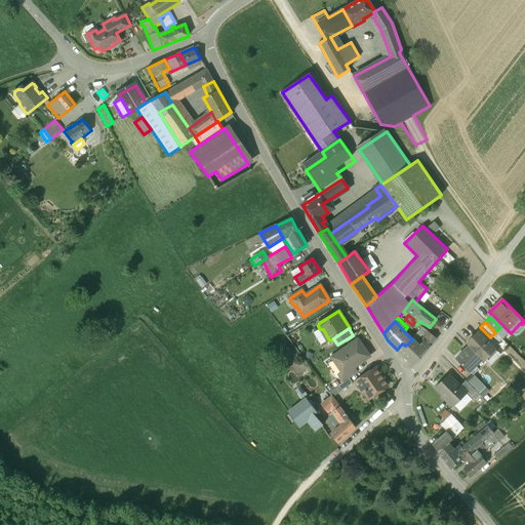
[(495,349),(478,332),(467,344),(469,346),(482,359),(483,361),(495,349)]
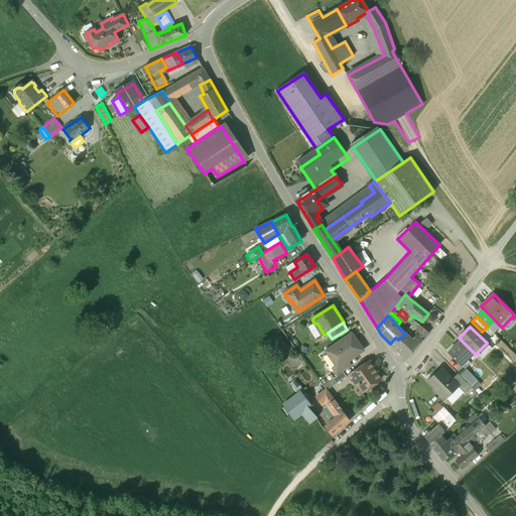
[(352,334),(328,350),(338,364),(339,365),(347,359),(351,356),(353,358),(363,351),(352,334)]
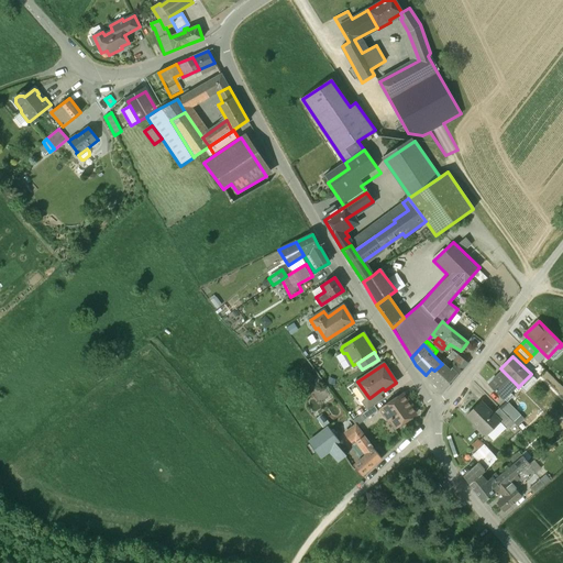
[(450,373),(442,364),(434,371),(431,368),(426,375),(430,382),(431,382),(443,393),(459,375),(452,371),(450,373)]
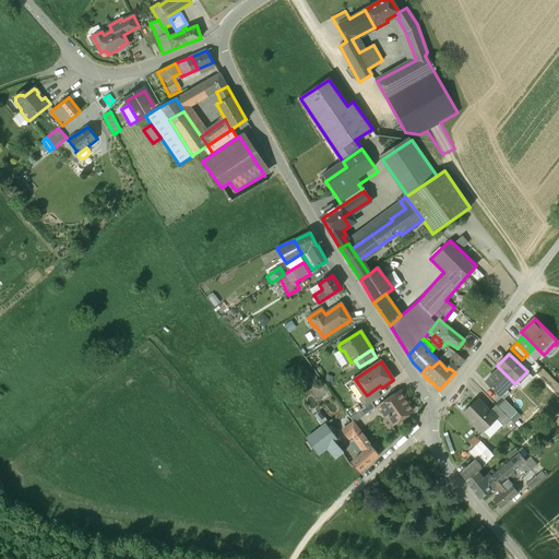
[(499,368),(485,382),(499,396),(513,382),(499,368)]
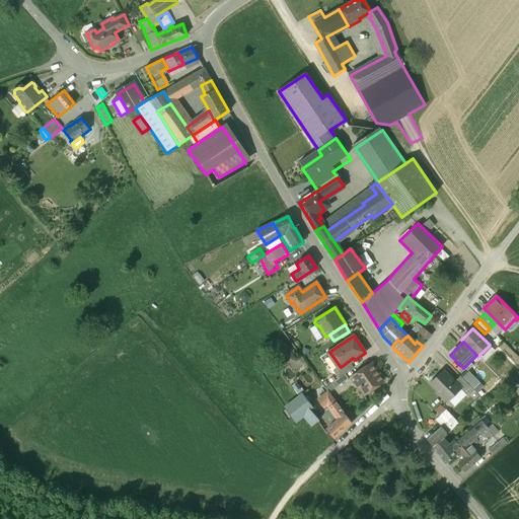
[(349,361),(341,367),(340,366),(334,371),(339,378),(345,374),(354,368),(349,361)]
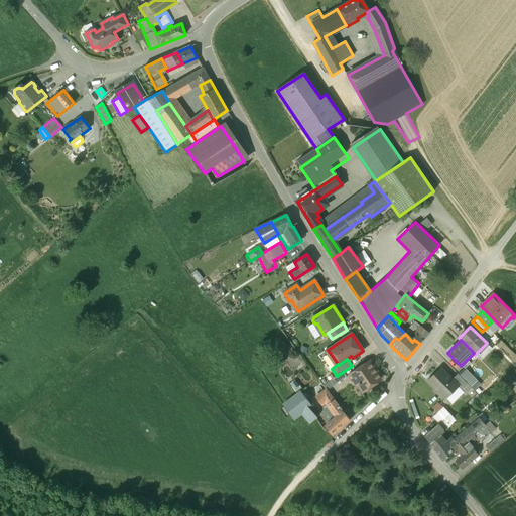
[(370,361),(349,375),(356,386),(358,384),(364,392),(380,380),(377,375),(379,374),(370,361)]
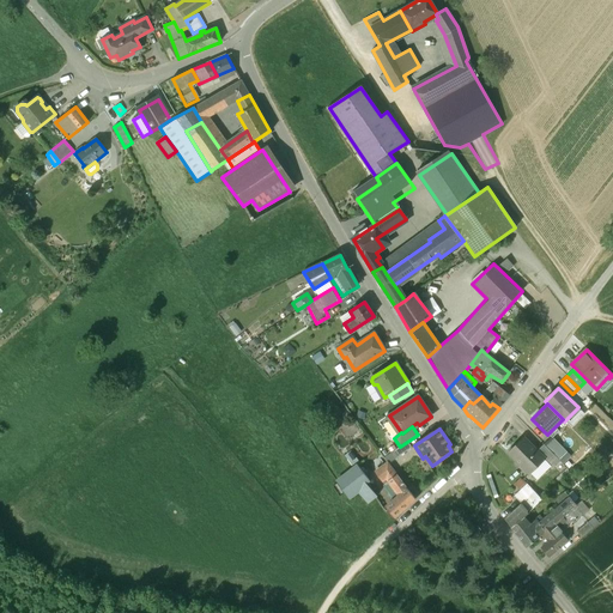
[(536,451),(523,437),(508,453),(529,474),(544,460),(545,459),(536,451)]
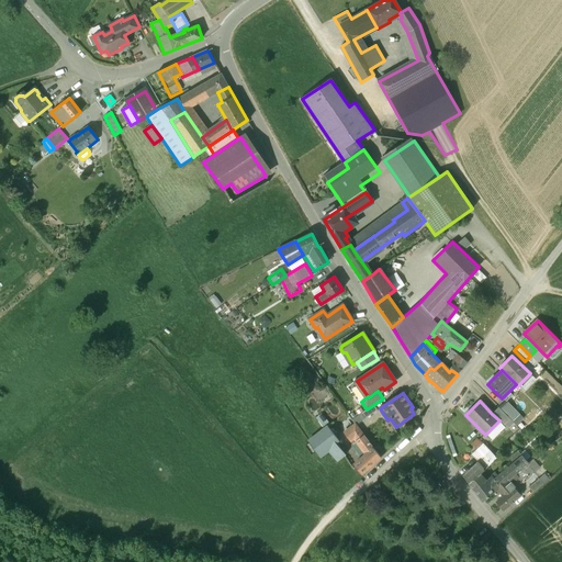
[(367,409),(352,419),(356,425),(378,411),(373,405),(367,409)]
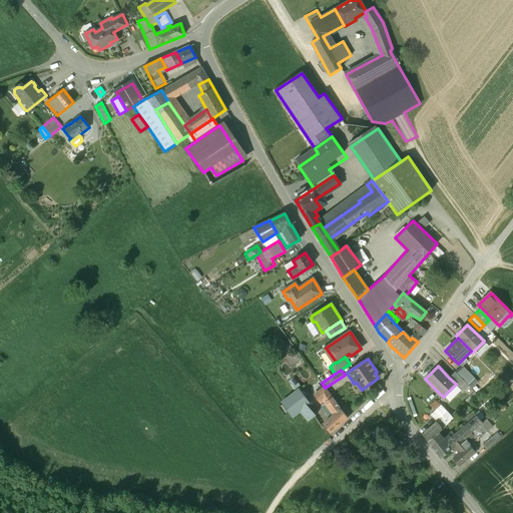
[(455,385),(457,387),(464,381),(455,372),(449,378),(456,384),(455,385)]
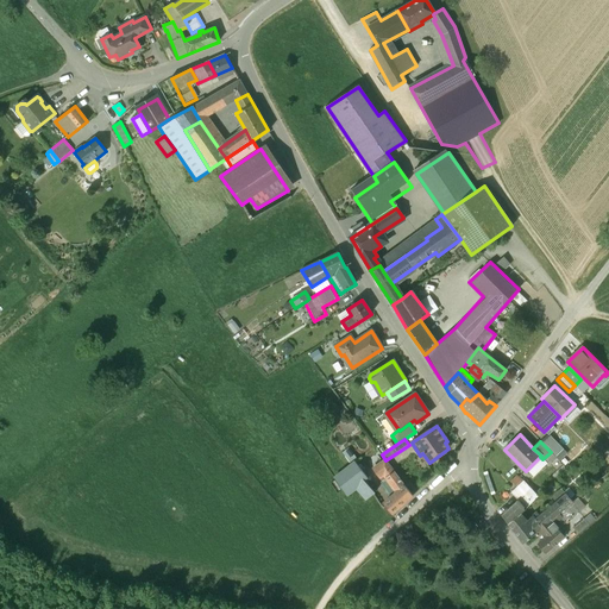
[(340,451),(351,465),(355,462),(358,460),(346,446),(340,451)]
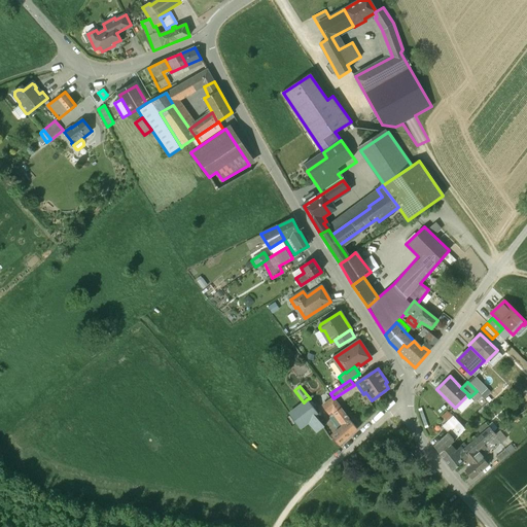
[(467,395),(455,408),(461,414),(473,401),(469,397),(467,395)]
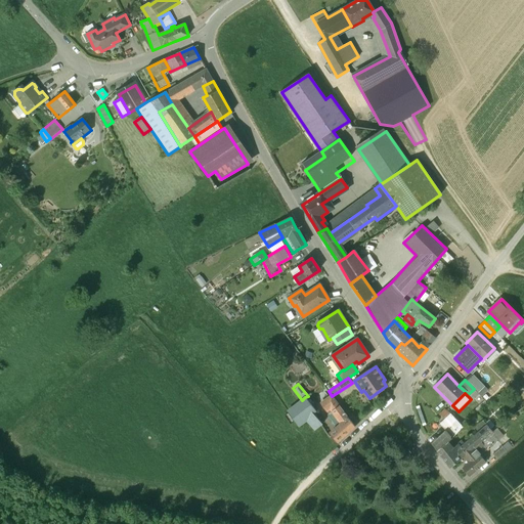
[(354,426),(332,396),(321,403),(326,410),(330,408),(333,411),(332,411),(342,424),(336,429),(332,435),(337,441),(354,426)]
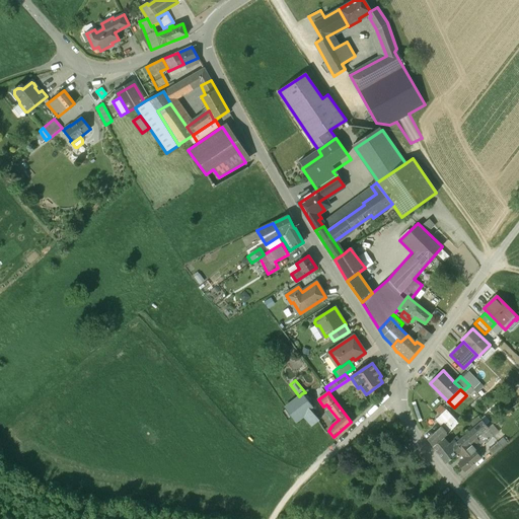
[(299,396),(285,408),(294,421),(303,414),(309,410),(312,406),(302,393),(299,396)]
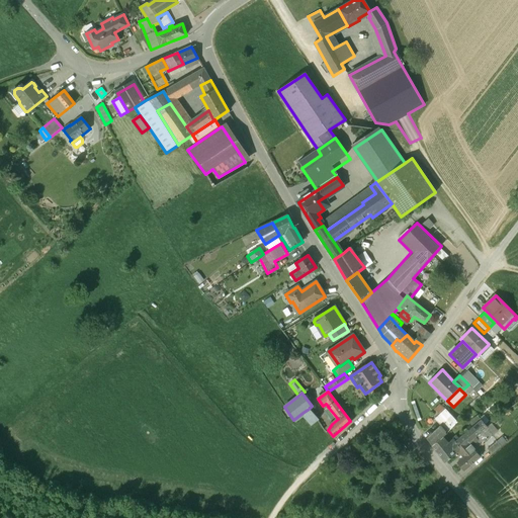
[(315,415),(309,409),(303,413),(311,425),(319,420),(315,415)]
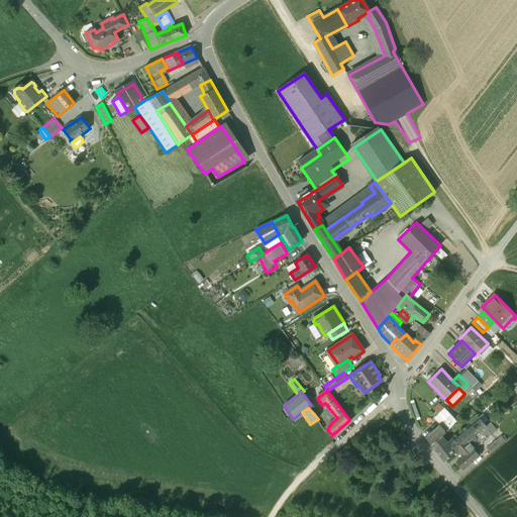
[(460,417),(470,428),(480,421),(471,409),(460,417)]
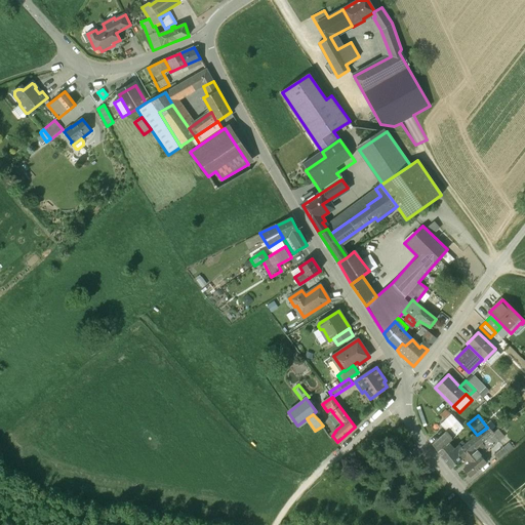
[(444,423),(449,430),(457,421),(452,416),(444,423)]
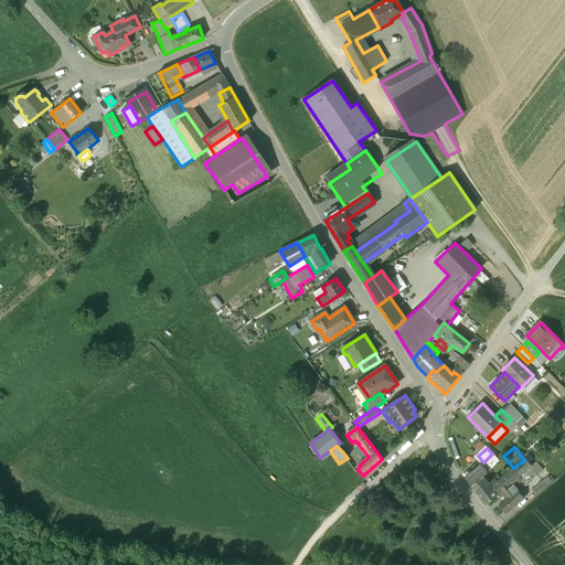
[(483,462),(466,479),(472,487),(481,478),(482,478),(499,460),(492,454),(483,462)]
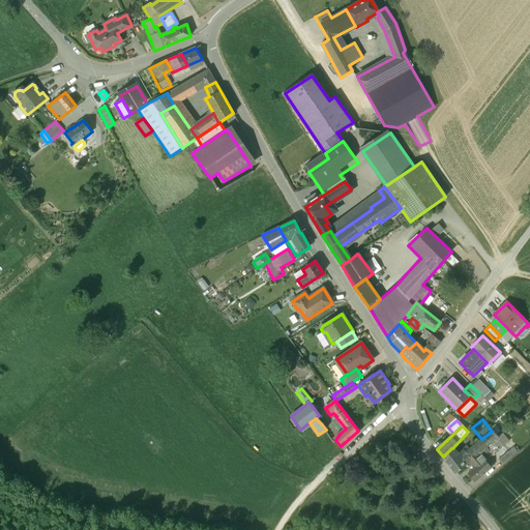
[(466,452),(460,459),(465,465),(478,453),(498,437),(493,431),(492,432),(481,439),(466,452)]
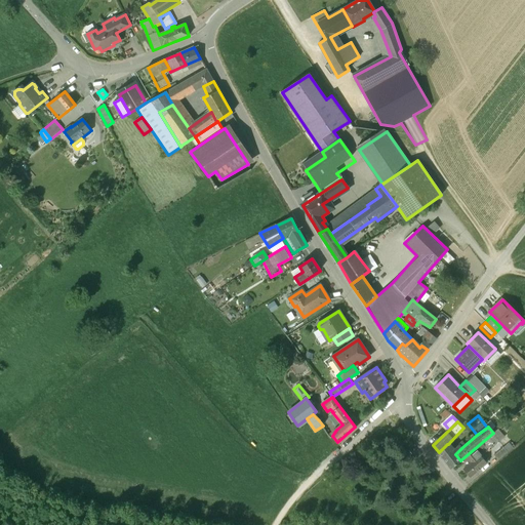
[(508,453),(497,441),(488,449),(498,460),(508,453)]
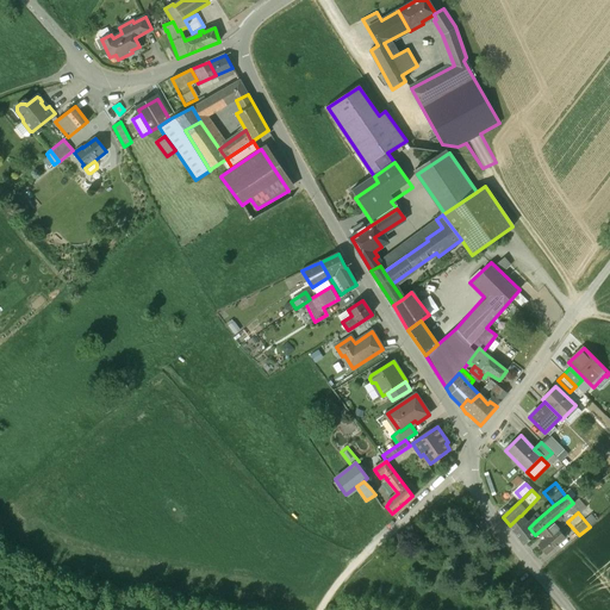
[(526,523),(520,516),(510,526),(524,545),(535,535),(529,528),(536,521),(533,517),(526,523)]
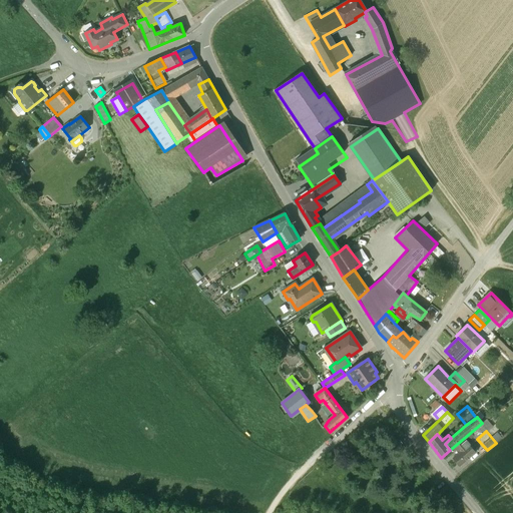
[(475,453),(463,439),(453,448),(458,454),(453,459),(459,466),(475,453)]
